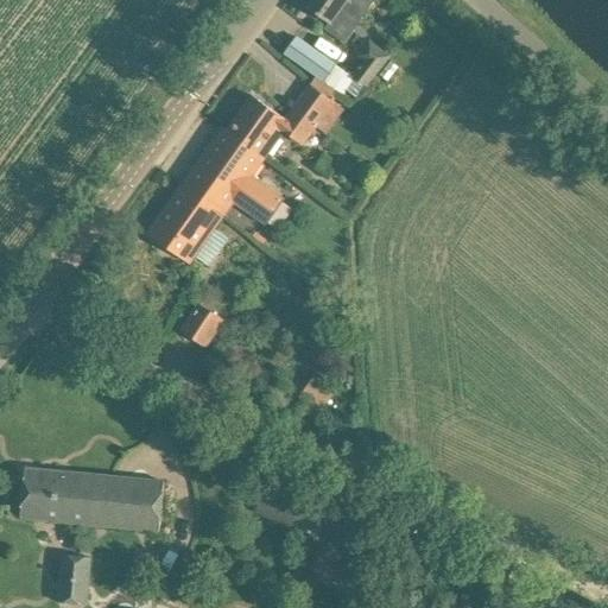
[(373,2),(371,0),(312,0),(308,7),(329,23),(324,29),(343,43),(373,2)]
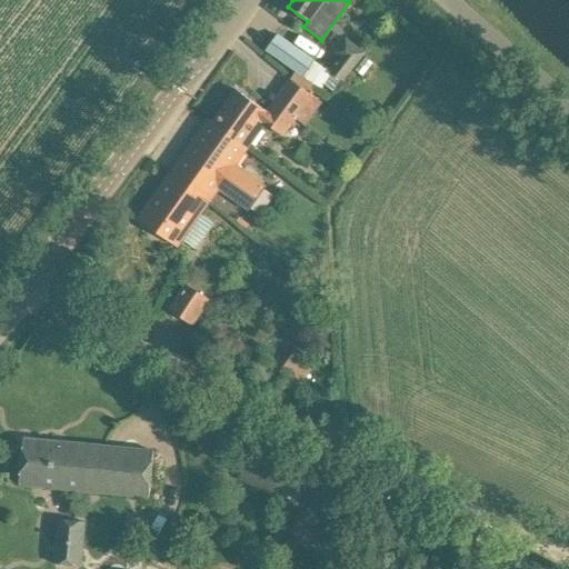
[(305,76),(317,59),(277,33),(266,50),(305,76)]
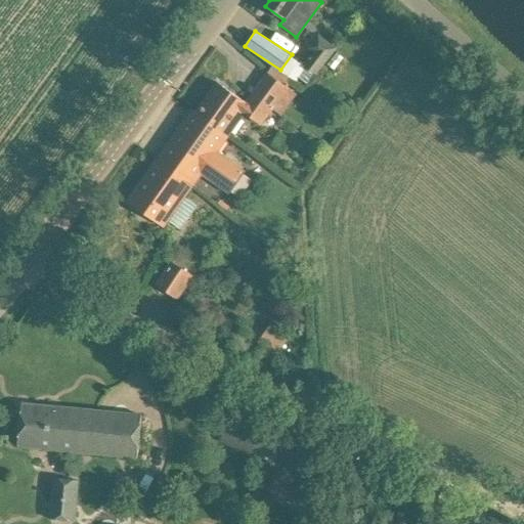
[(313,54),(305,66),(319,76),(339,47),(317,33),(306,49),(313,54)]
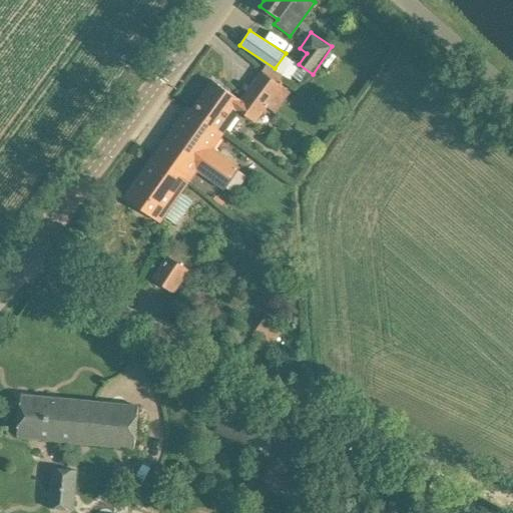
[(255,122),(283,87),(283,86),(262,71),(240,100),(213,80),(192,109),(192,110),(210,123),(207,127),(221,137),(239,111),(255,122)]
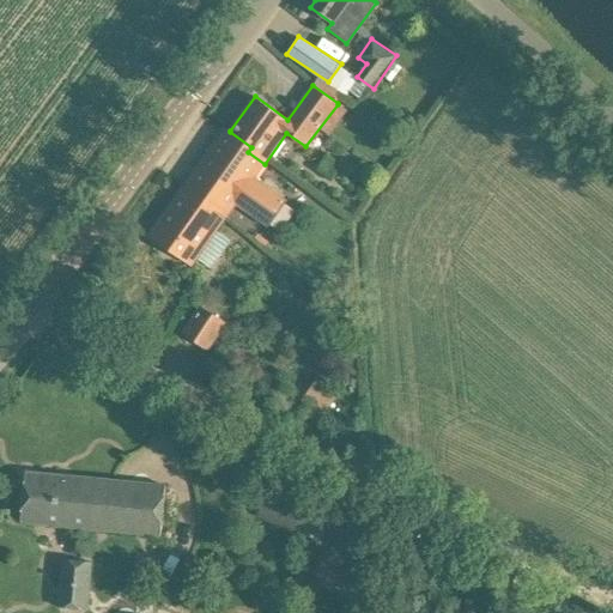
[(230,132),(230,131),(224,127),(183,186),(226,217),(236,204),(268,226),(286,201),(254,177),(265,164),(248,152),(252,147),(230,132)]
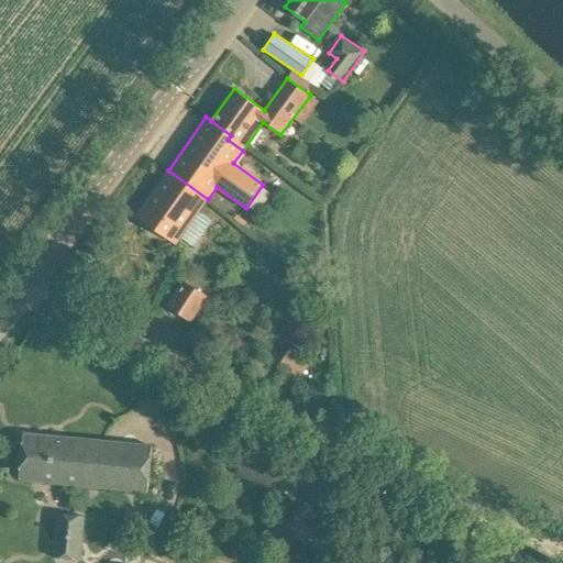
[(168,170),(136,216),(176,244),(180,238),(194,246),(211,221),(199,212),(208,199),(168,170)]
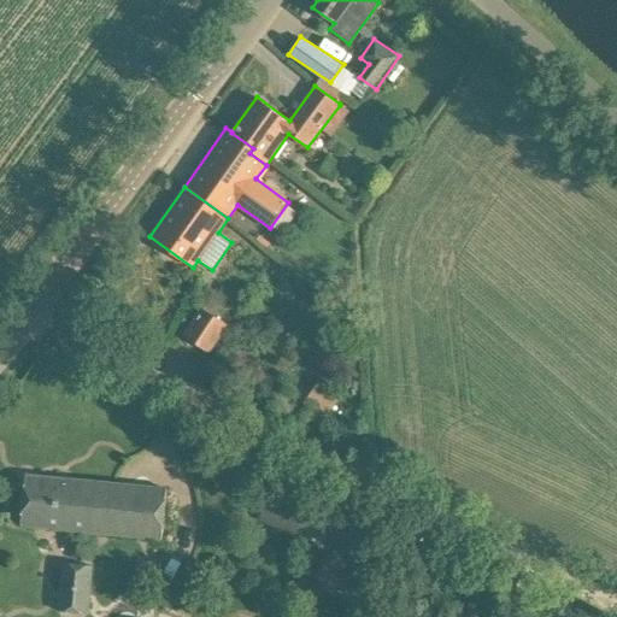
[(222,330),(227,325),(203,309),(198,315),(184,335),(210,351),(222,330)]
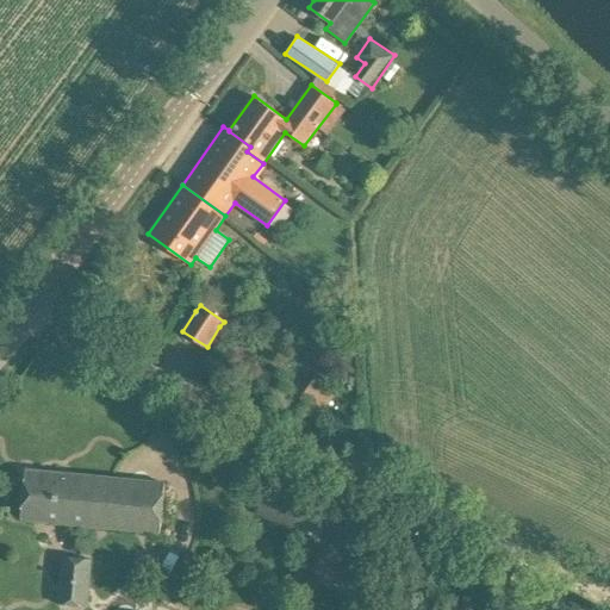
[(300,402),(319,416),(340,390),(321,375),(300,402)]
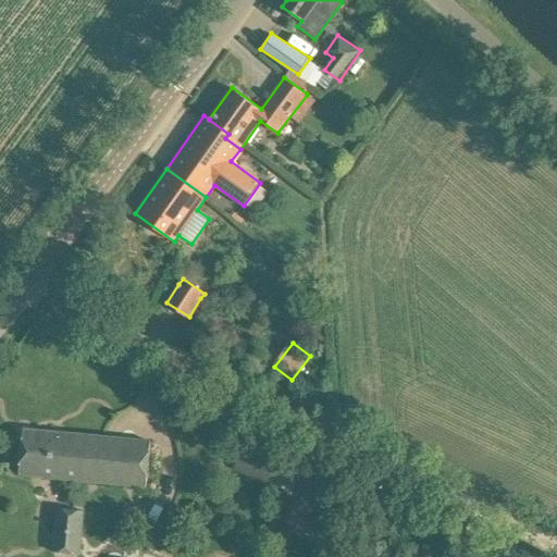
[(19,474),(147,486),(151,442),(24,429),(19,474)]
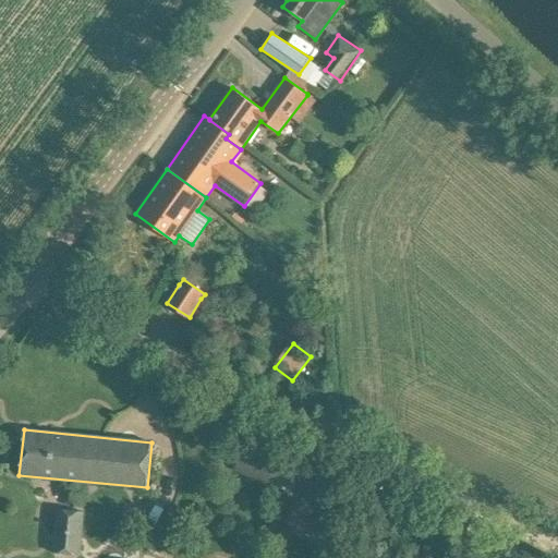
[(275,488),(281,474),(290,455),(251,435),(242,455),(235,470),(275,488)]
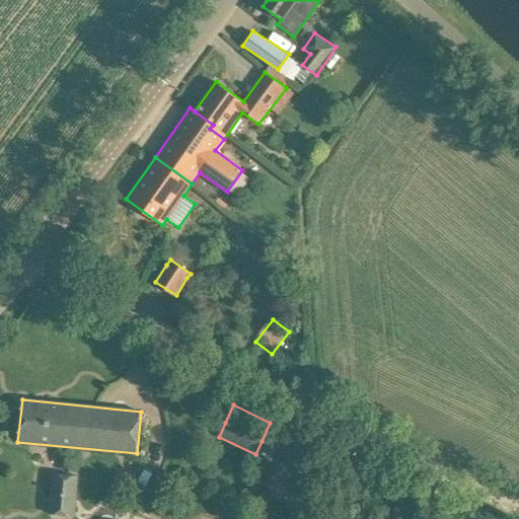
[(52,494),(50,514),(74,516),(76,496),(52,494)]
